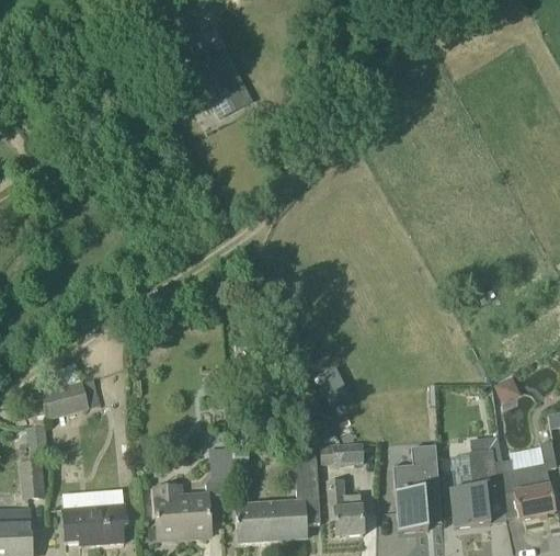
[(164,43),(191,29),(176,0),(160,0),(146,8),(164,43)]
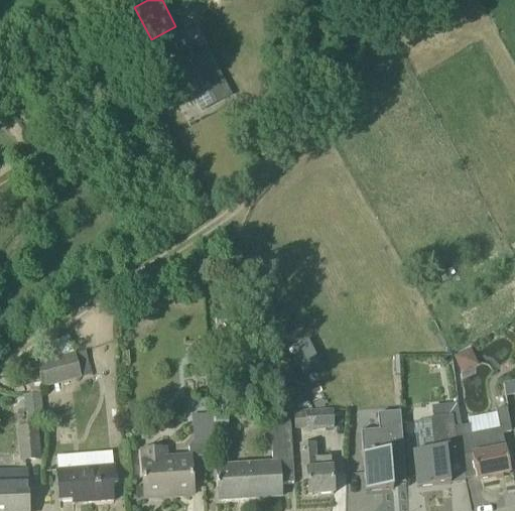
[(195,51),(189,42),(170,52),(177,67),(179,65),(203,107),(231,93),(206,45),(195,51)]
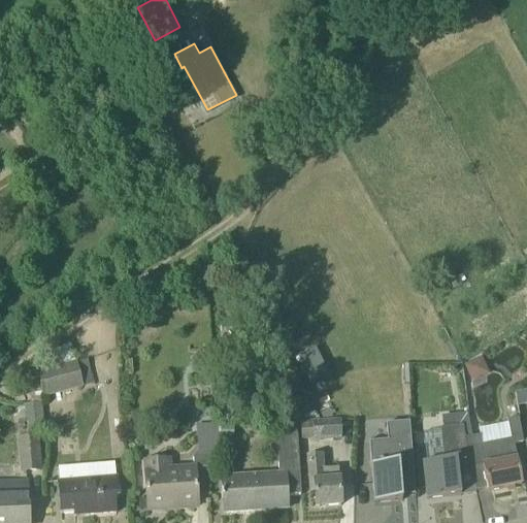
[(317,345),(299,353),(311,380),(329,371),(317,345)]
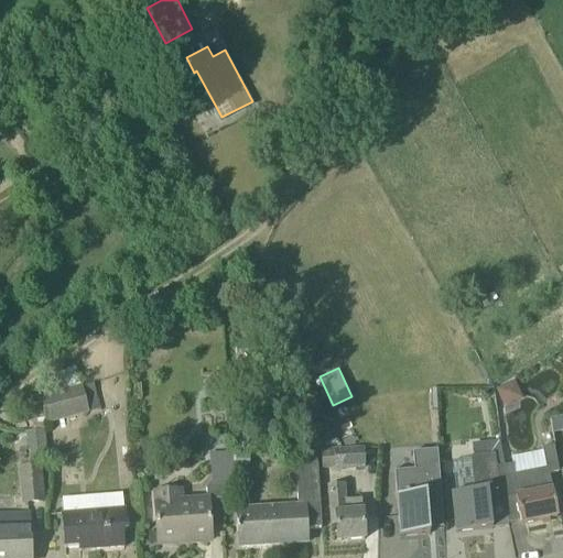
[(513,376),(496,383),(502,401),(520,394),(513,376)]
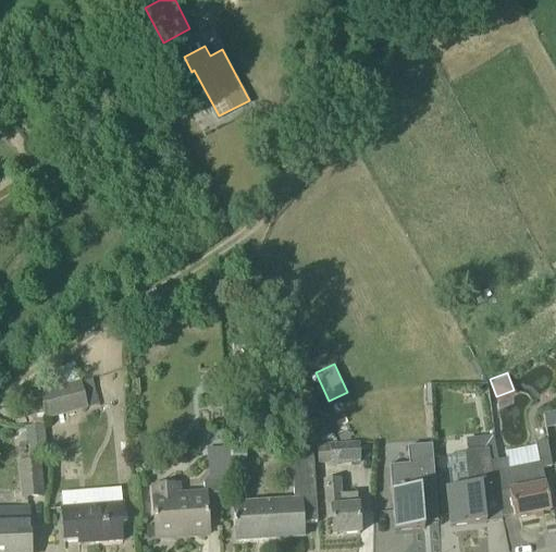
[(83,381),(82,377),(39,389),(45,408),(47,415),(90,403),(83,381)]
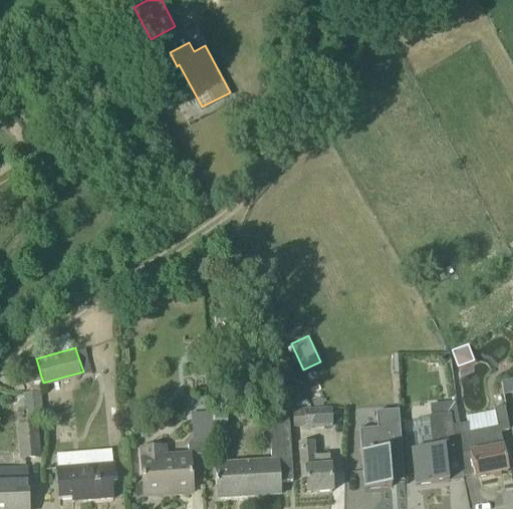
[(287,359),(271,367),(278,382),(294,373),(287,359)]
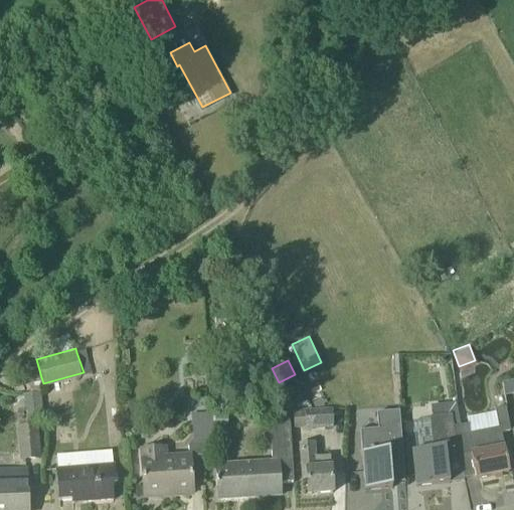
[(513,379),(502,382),(504,395),(513,392),(513,379)]
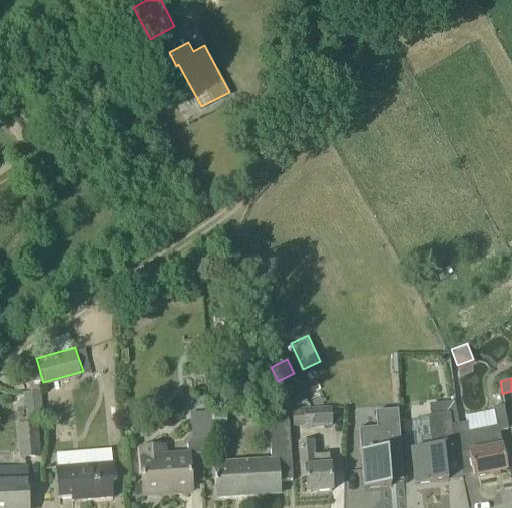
[(42,389),(28,389),(25,390),(26,414),(26,421),(19,421),(21,456),(37,455),(35,421),(45,420),(42,389)]
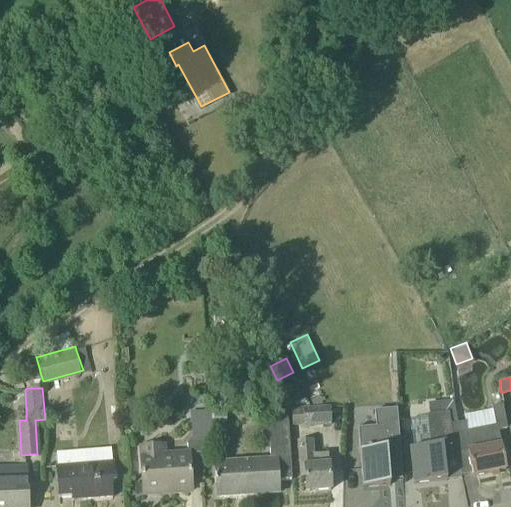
[(305,423),(332,422),(331,402),(303,403),(292,405),(293,422),(305,422),(305,423)]
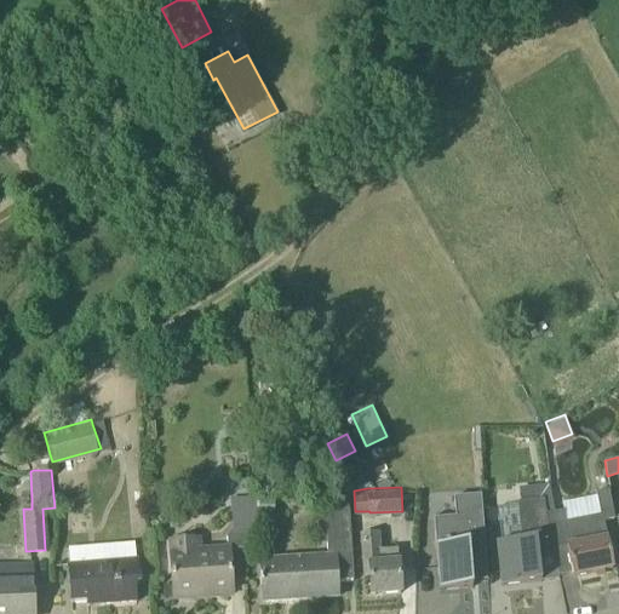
[(607,535),(602,516),(614,515),(612,501),(609,487),(596,488),(602,517),(585,521),(584,515),(566,518),(565,508),(548,511),(555,546),(568,544),(573,573),(614,564),(608,535),(607,535)]
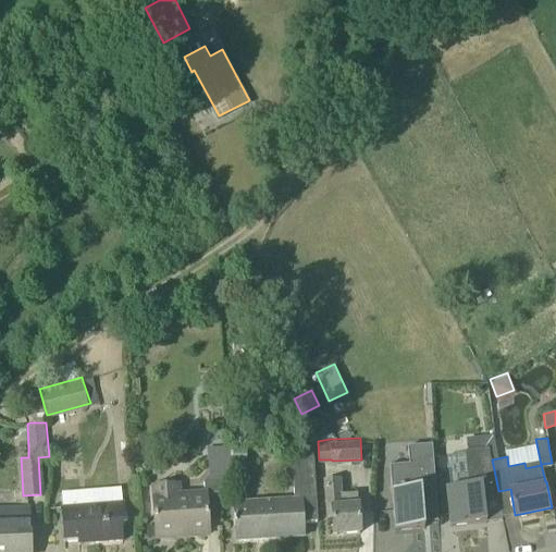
[(396,526),(425,524),(424,511),(439,510),(434,441),(409,442),(411,460),(392,461),(396,526)]
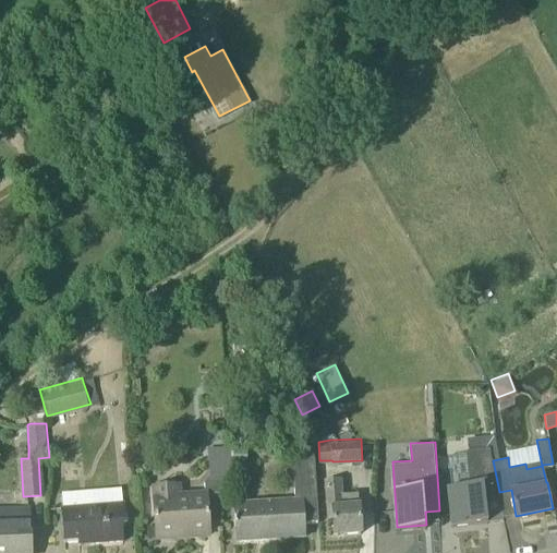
[(212,471),(229,471),(228,444),(209,444),(212,471)]
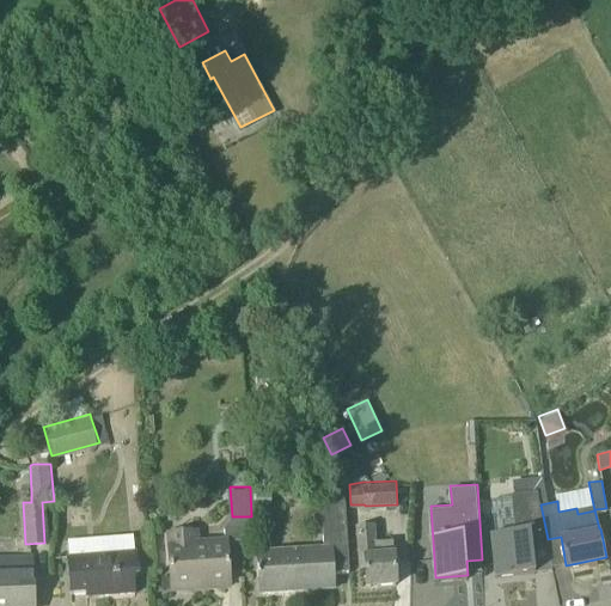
[(273,488),(256,488),(256,502),(257,506),(273,506),(273,488)]
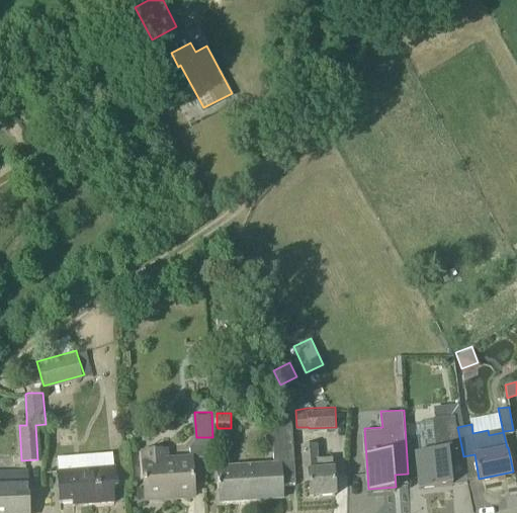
[(452,484),(451,463),(464,463),(463,456),(457,427),(455,415),(435,417),(437,448),(417,450),(419,487),(452,484)]
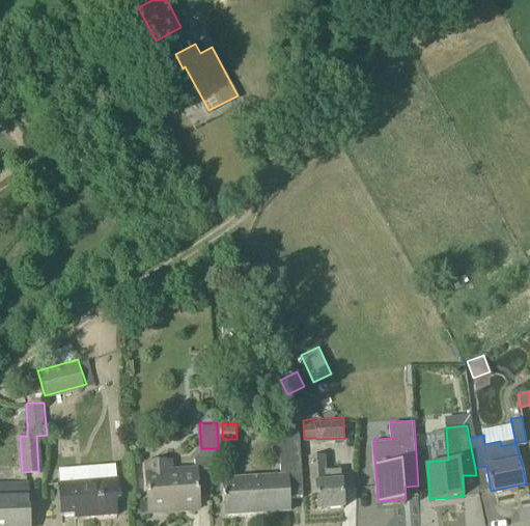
[(304,495),(301,459),(300,435),(279,436),(281,473),(223,476),(223,497),(225,497),(226,509),(256,507),(256,510),(290,508),(289,495),(304,495)]
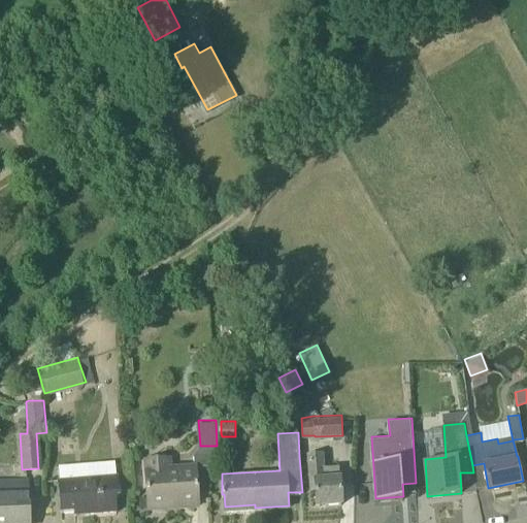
[(324,465),(323,450),(308,451),(310,486),(314,487),(315,503),(341,501),(340,476),(339,464),(324,465)]
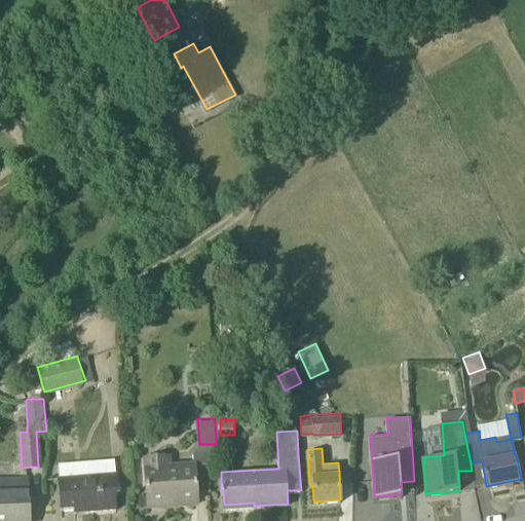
[(171,466),(170,453),(144,455),(148,505),(197,501),(195,463),(171,466)]
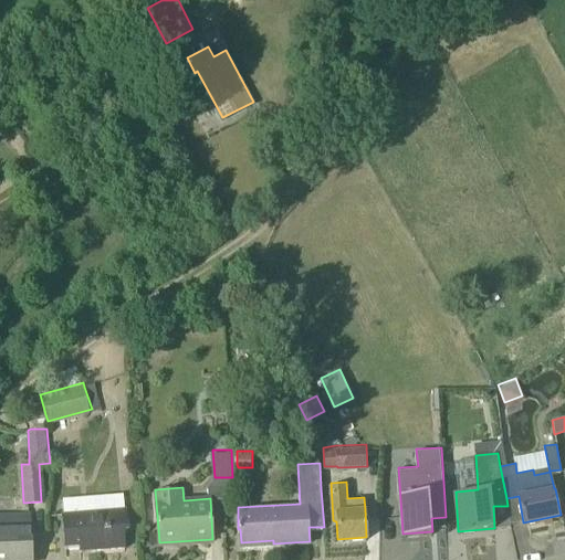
[(127,507),(125,507),(63,511),(66,546),(80,545),(81,549),(125,546),(124,529),(128,529),(127,507)]
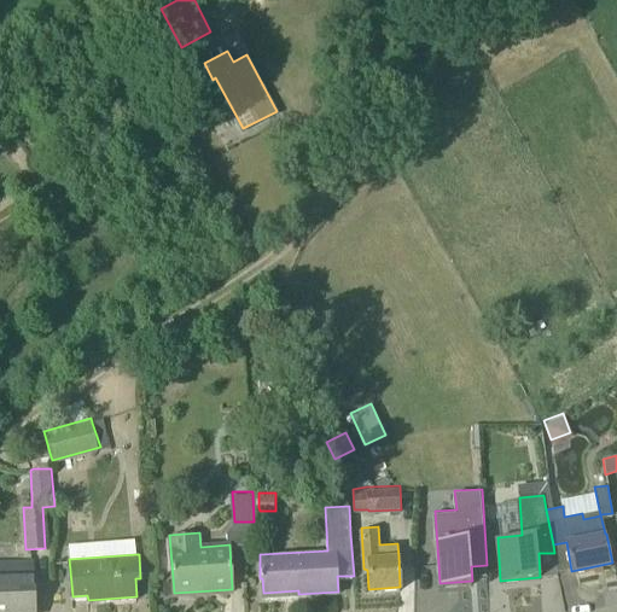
[(0,561),(0,611),(35,611),(34,576),(33,576),(33,561),(0,561)]
